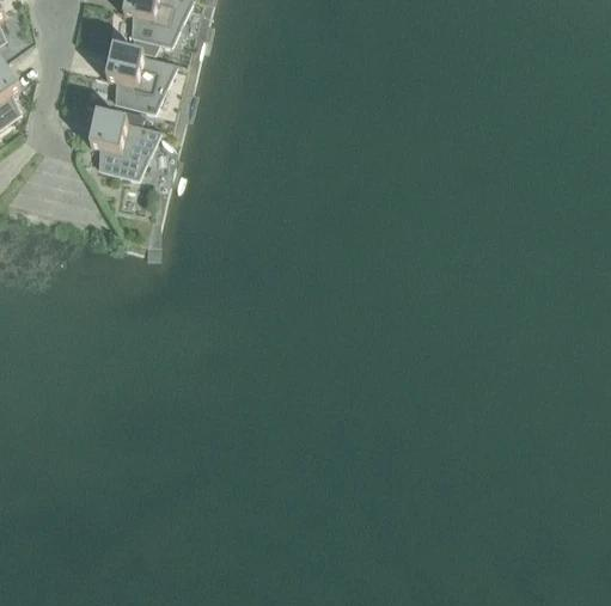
[(127,0),(123,13),(135,17),(134,37),(171,47),(194,0),(127,0)]
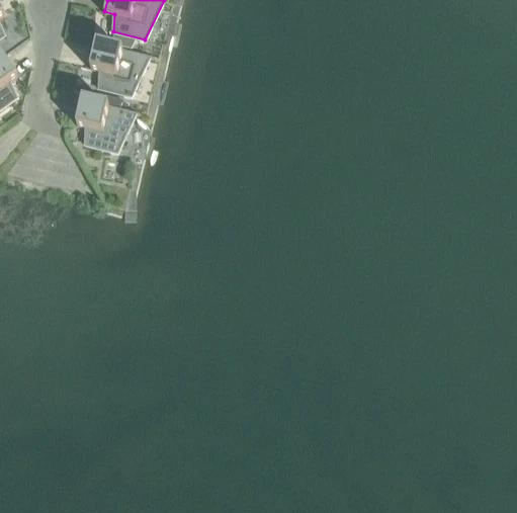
[(114,35),(112,46),(123,49),(125,38),(114,35)]
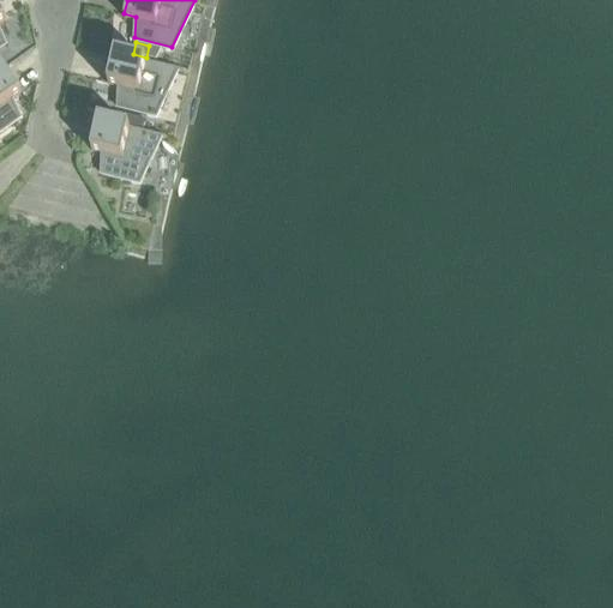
[(133,54),(115,49),(108,80),(119,83),(118,104),(156,113),(178,65),(146,58),(133,54)]
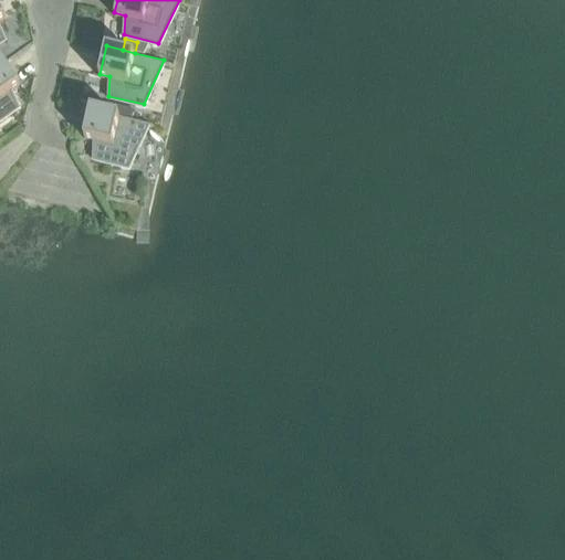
[(0,118),(18,106),(10,88),(19,82),(2,59),(0,60),(0,118)]
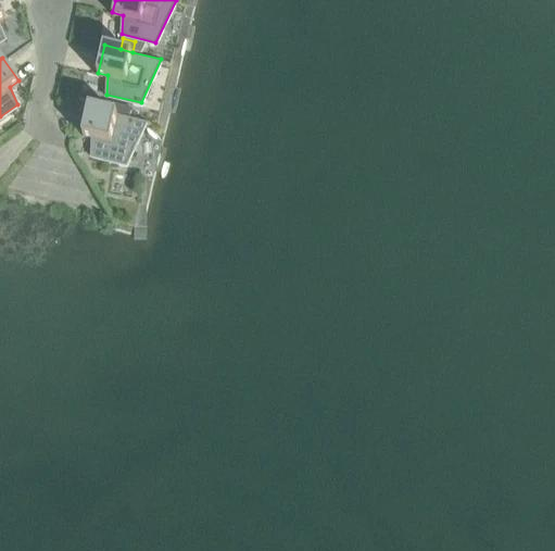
[(105,97),(102,109),(115,112),(118,100),(105,97)]
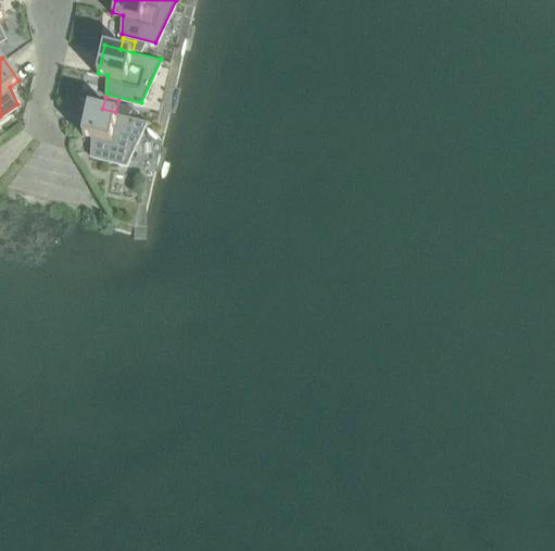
[(102,109),(89,105),(83,134),(92,136),(91,154),(126,163),(147,120),(115,112),(102,109)]
